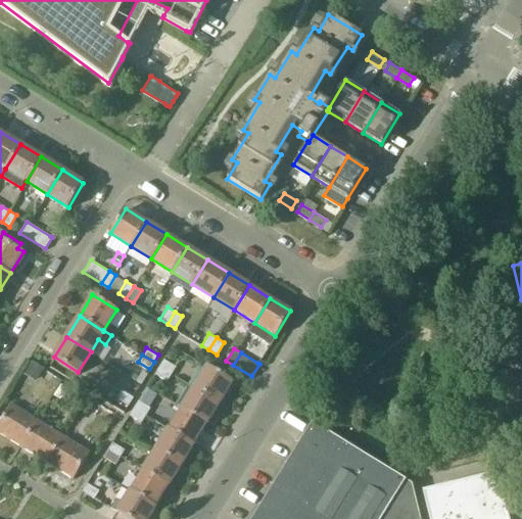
[(163,358),(159,365),(171,372),(175,365),(163,358)]
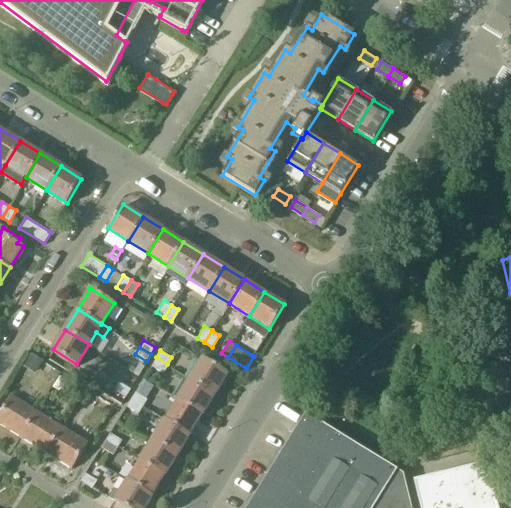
[(36,368),(41,360),(30,353),(25,361),(36,368)]
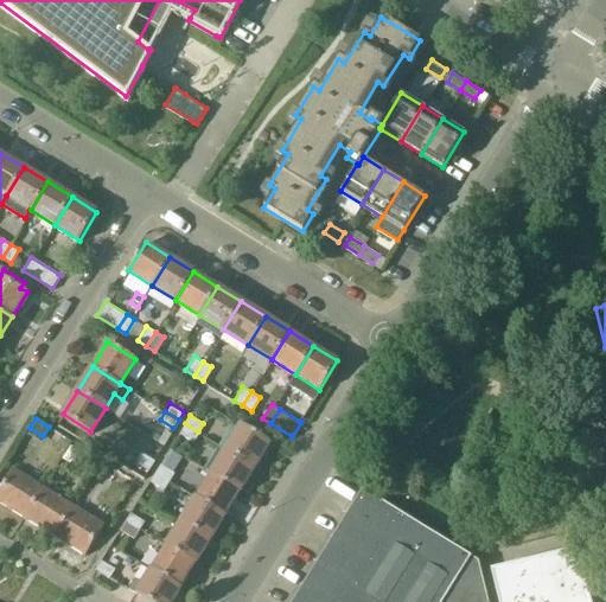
[(193,440),(198,431),(185,423),(179,431),(193,440)]
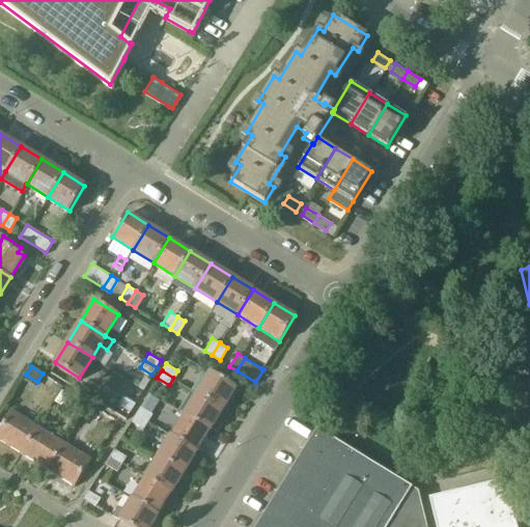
[(211,370),(196,392),(221,408),(234,386),(211,370)]
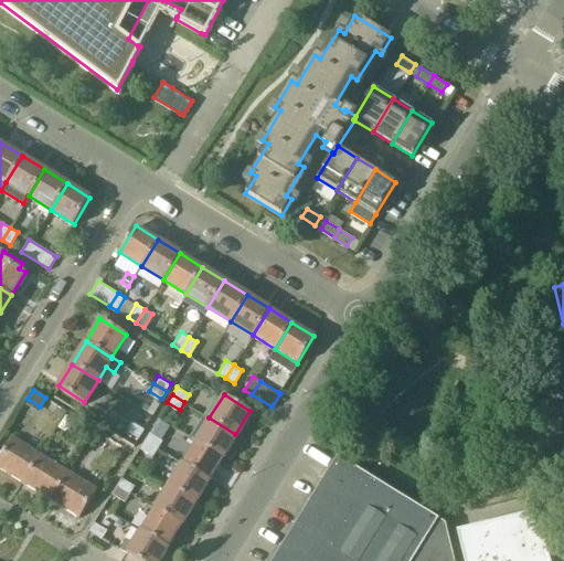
[(152,413),(159,402),(153,399),(147,409),(152,413)]
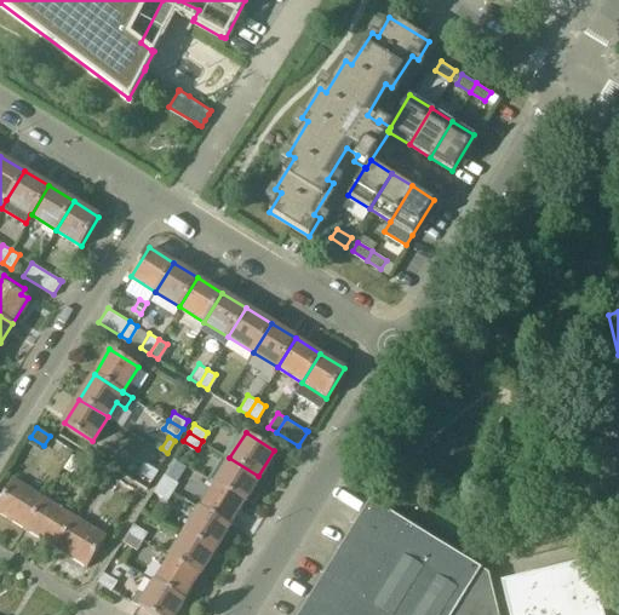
[(229,458),(215,483),(244,501),(258,476),(229,458)]
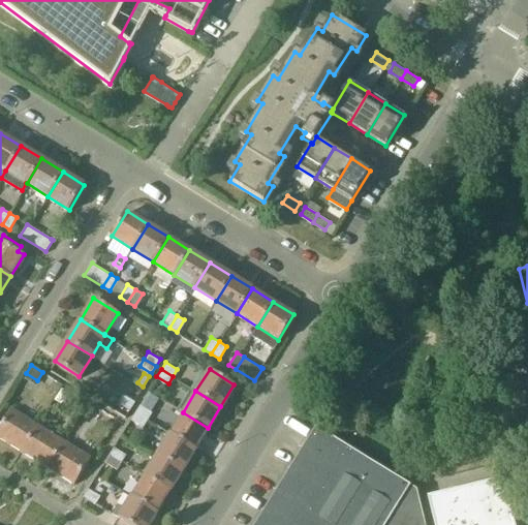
[(130,408),(134,400),(123,393),(118,400),(130,408)]
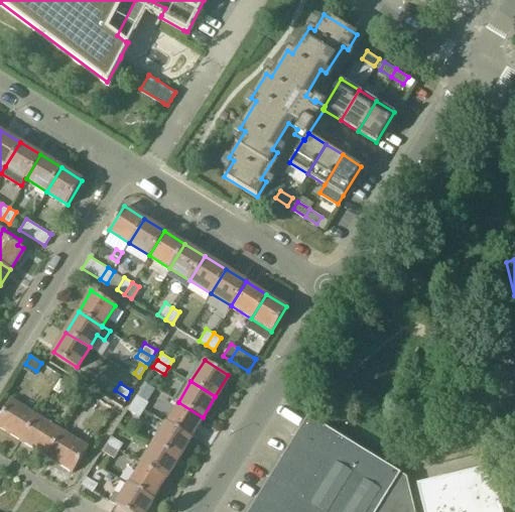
[(88,389),(80,401),(86,405),(94,393),(88,389)]
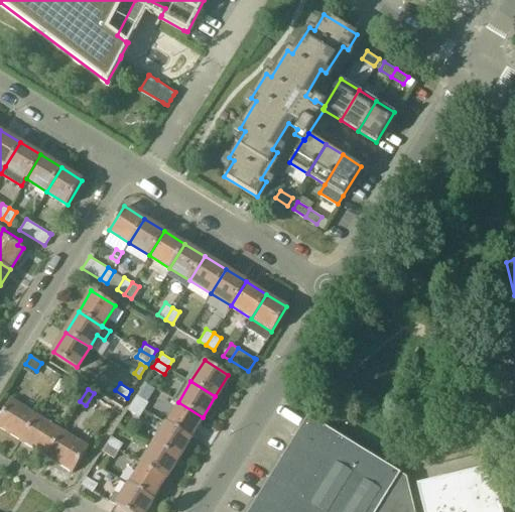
[(136,394),(131,401),(143,408),(147,401),(136,394)]
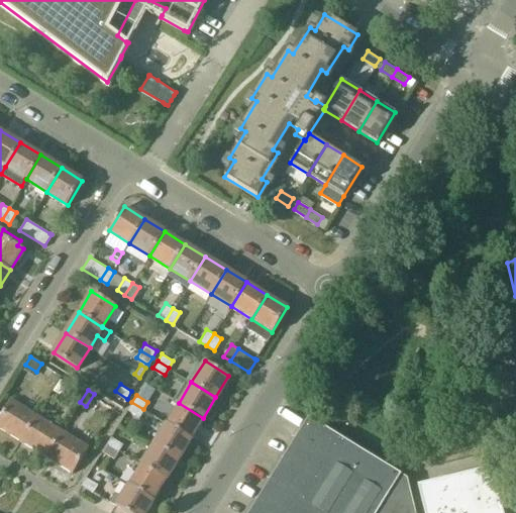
[(0,426),(21,439),(36,414),(11,399),(0,416),(0,426)]
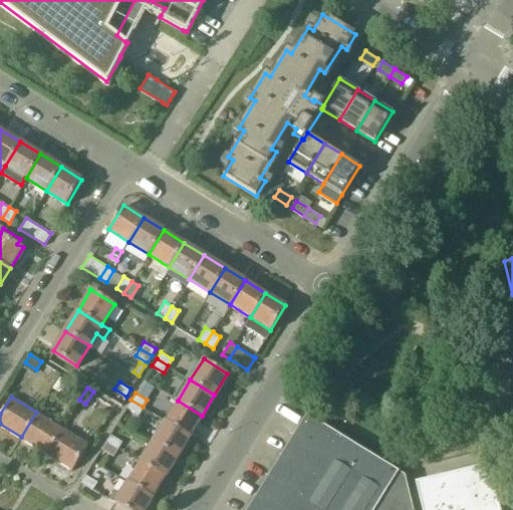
[(138,414),(143,407),(131,400),(126,407),(138,414)]
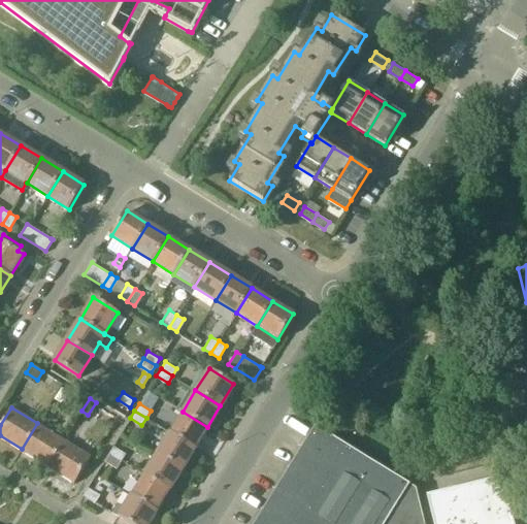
[(194,448),(207,427),(183,412),(169,432),(194,448)]
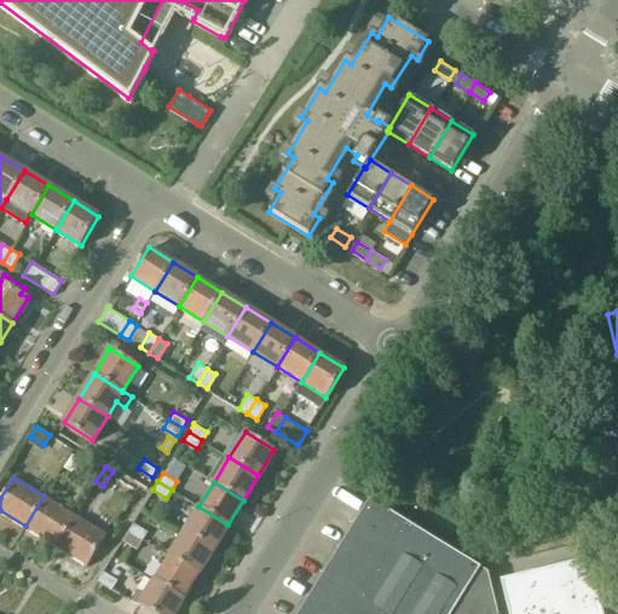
[(26,526),(56,545),(75,515),(44,496),(26,526)]
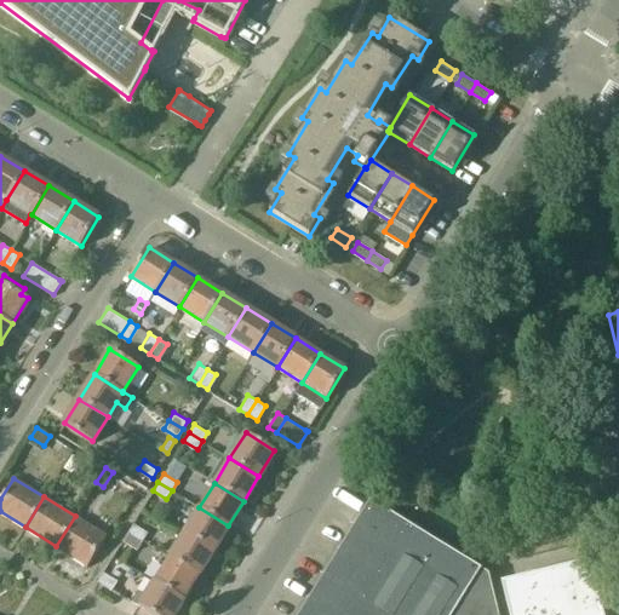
[(493,614),(493,610),(496,609),(492,590),(487,573),(393,513),(370,499),(298,614),(493,614)]
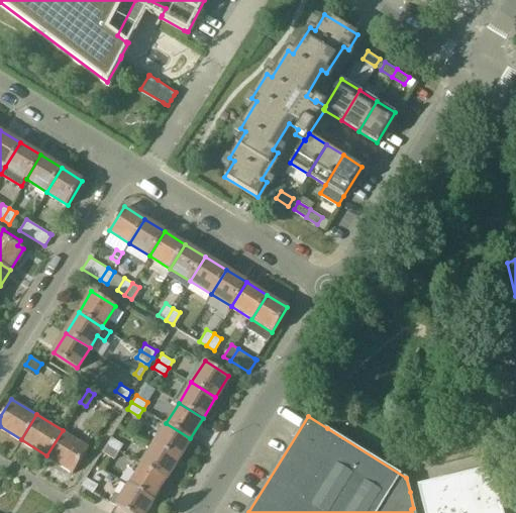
[(414,420),(405,435),(416,441),(424,426),(414,420)]
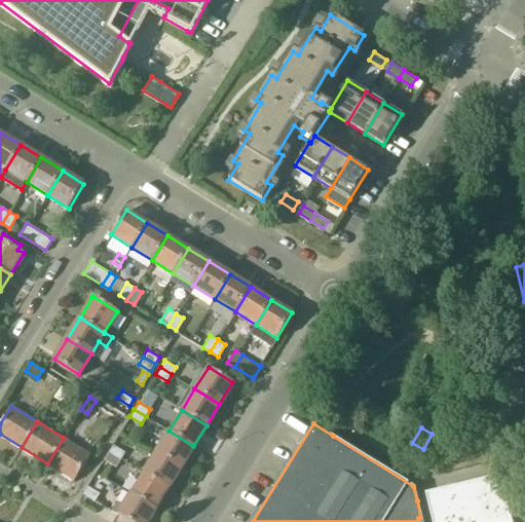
[(169,431),(156,452),(181,467),(193,446),(169,431)]
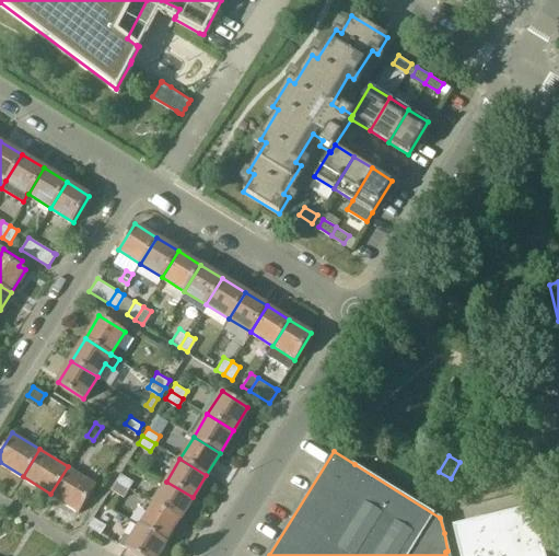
[(68,466),(50,494),(79,510),(95,484),(68,466)]
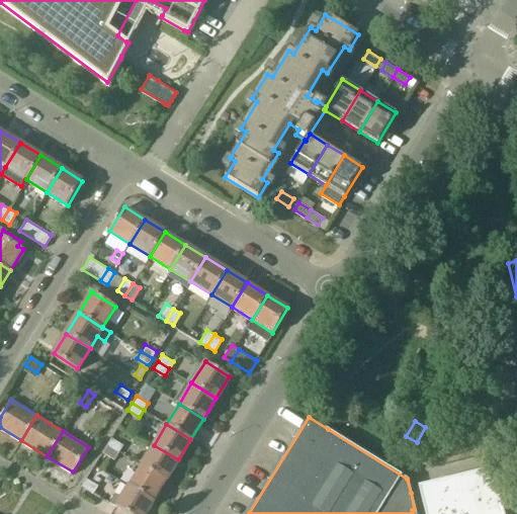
[(112,434),(107,443),(118,450),(124,442),(112,434)]
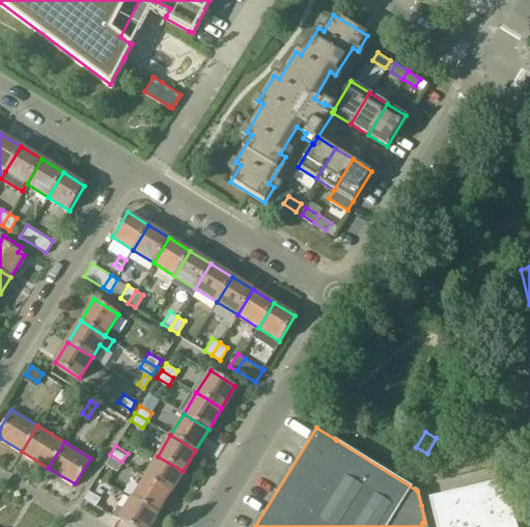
[(116,470),(121,462),(110,454),(105,463),(116,470)]
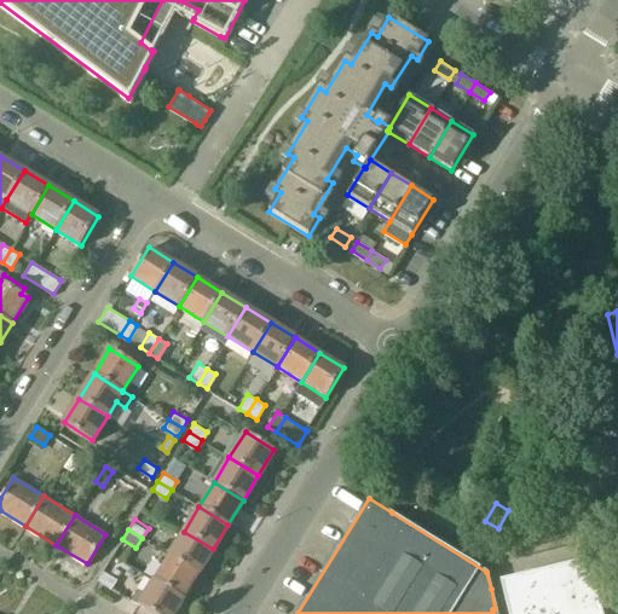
[(169,555),(198,573),(213,549),(184,532),(169,555)]
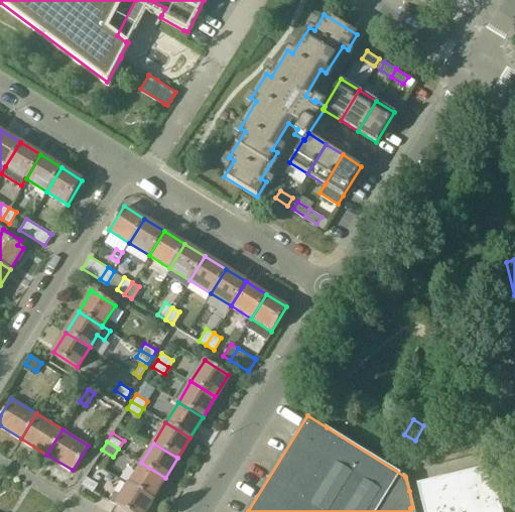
[(141,463),(128,483),(152,498),(165,478),(141,463)]
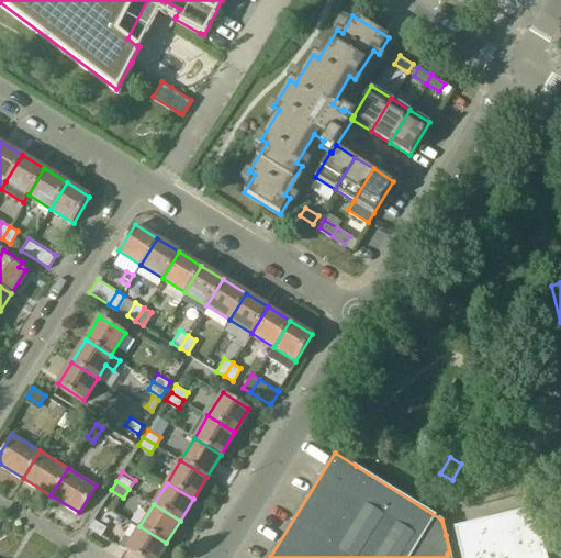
[(540,557),(530,515),(461,532),(468,557),(540,557)]
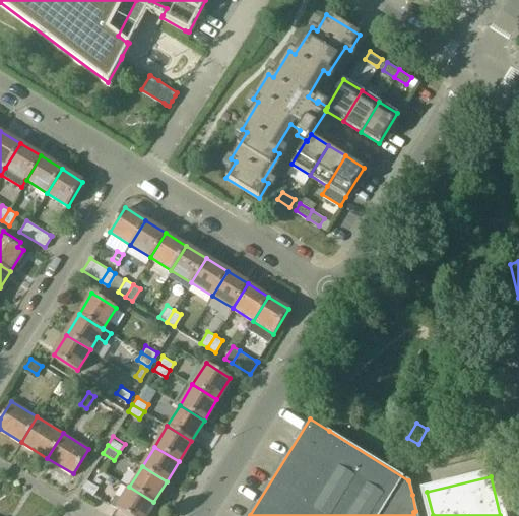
[(98,487),(86,479),(82,487),(93,494),(98,487)]
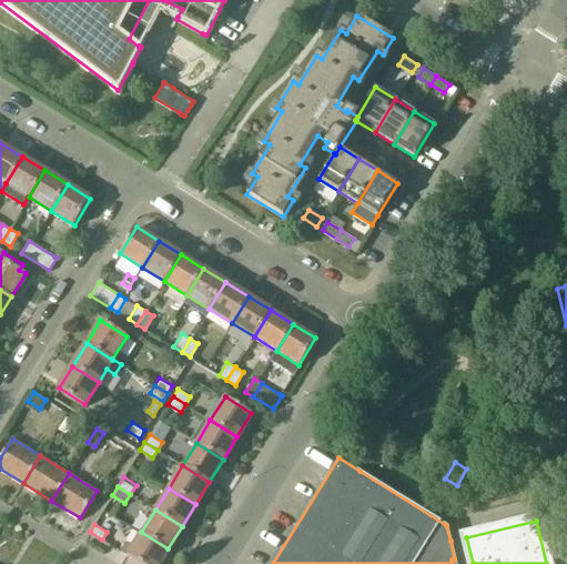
[(141,532),(134,544),(125,540),(119,550),(128,554),(128,555),(141,563),(158,563),(168,549),(141,532)]
